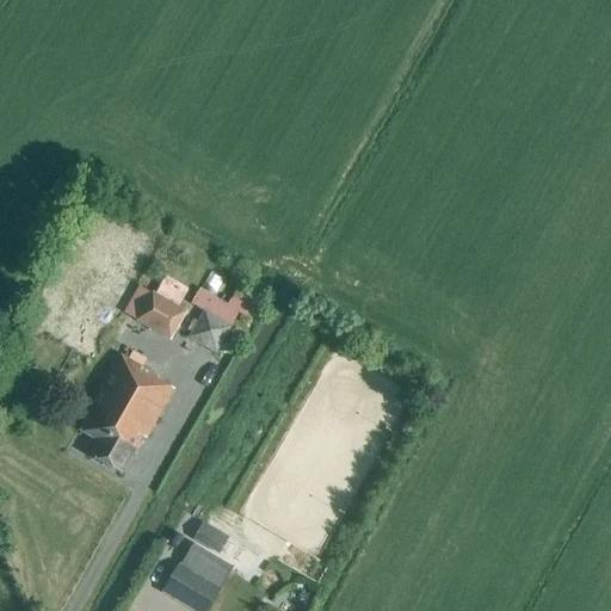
[(170,340),(185,313),(152,294),(136,321),(170,340)]
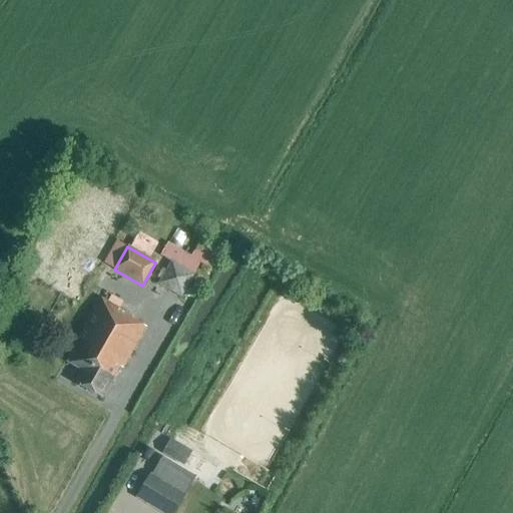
[(186,258),(165,246),(159,257),(170,263),(157,285),(181,299),(195,276),(193,275),(203,259),(190,250),(186,258)]
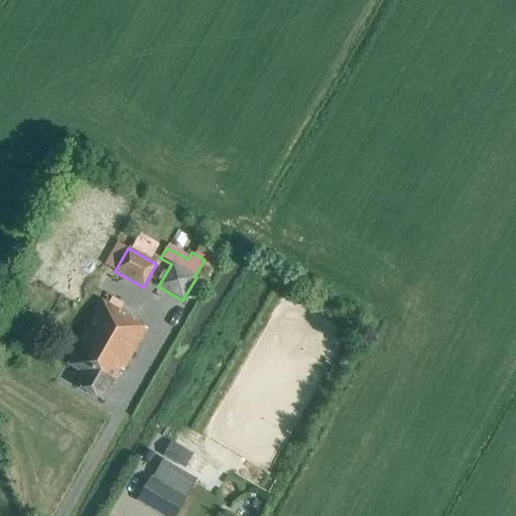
[(123,371),(146,330),(132,320),(133,318),(102,300),(66,364),(82,373),(75,385),(102,401),(120,369),(123,371)]
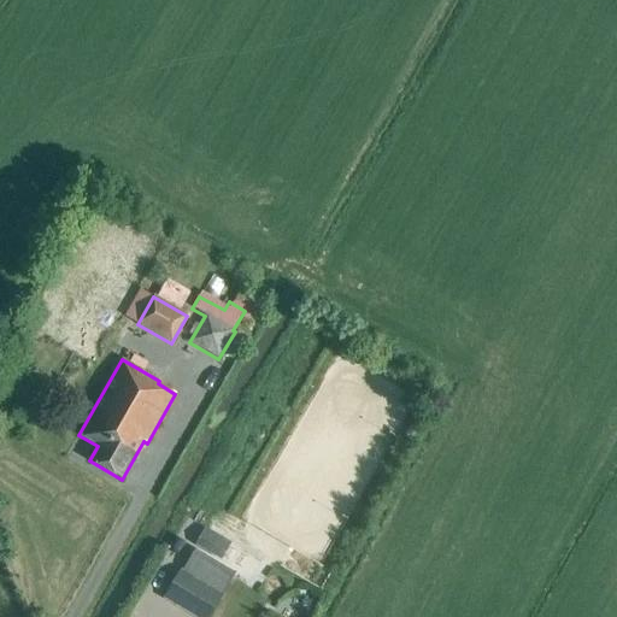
[(198,541),(224,556),(230,544),(205,529),(198,541)]
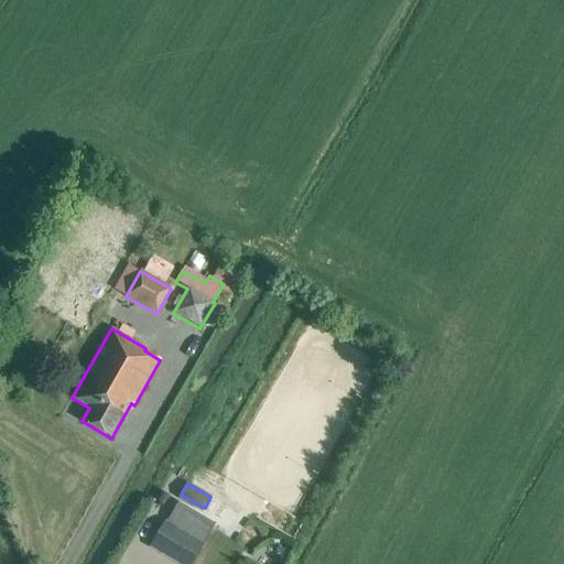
[(192,563),(215,524),(179,502),(166,522),(165,521),(149,549),(175,563),(192,563)]
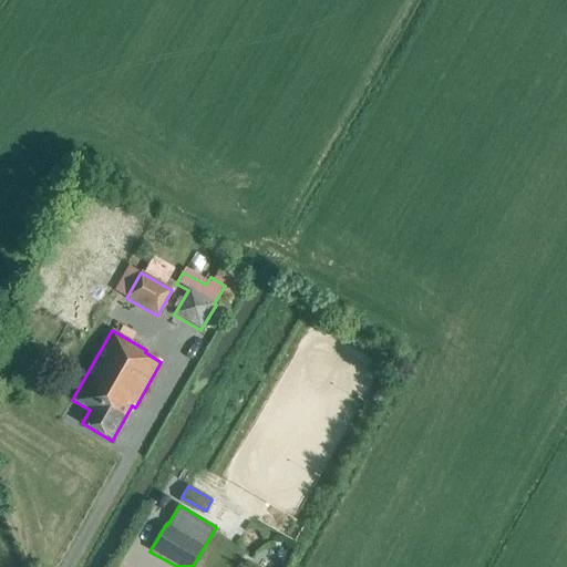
All buildings are outlined.
